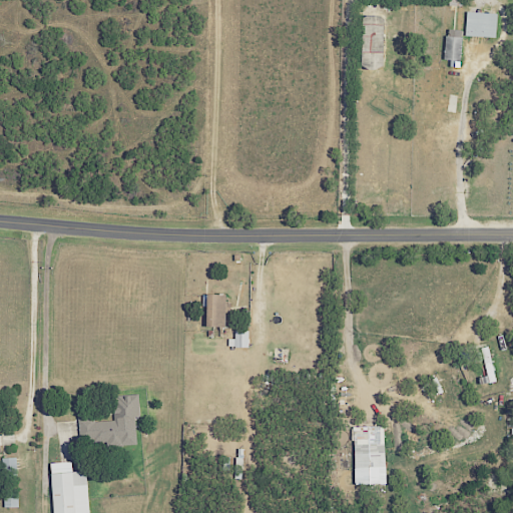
[(496,37),(497,13),(466,12),(465,37),(496,37)]
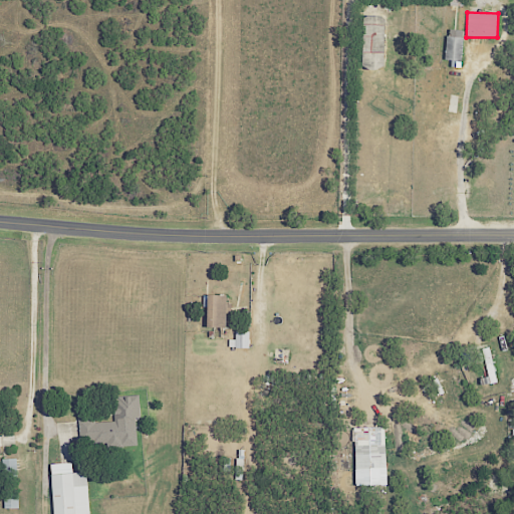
[(383,17),(361,16),(360,68),(382,69),(383,17)]
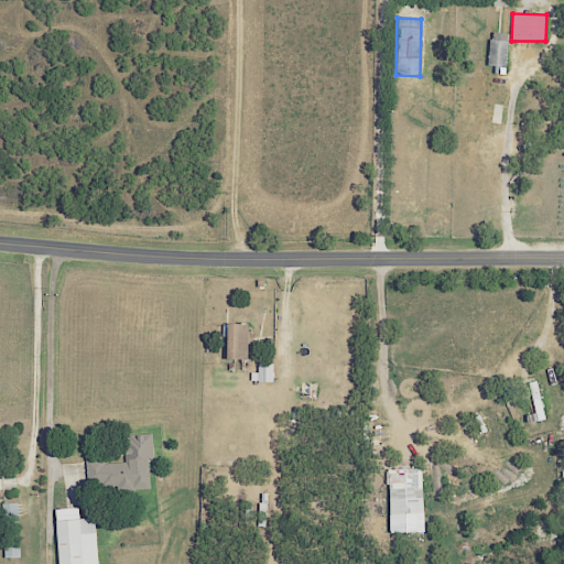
[(495,67),(495,74),(506,74),(507,33),(489,33),(488,67),(495,67)]
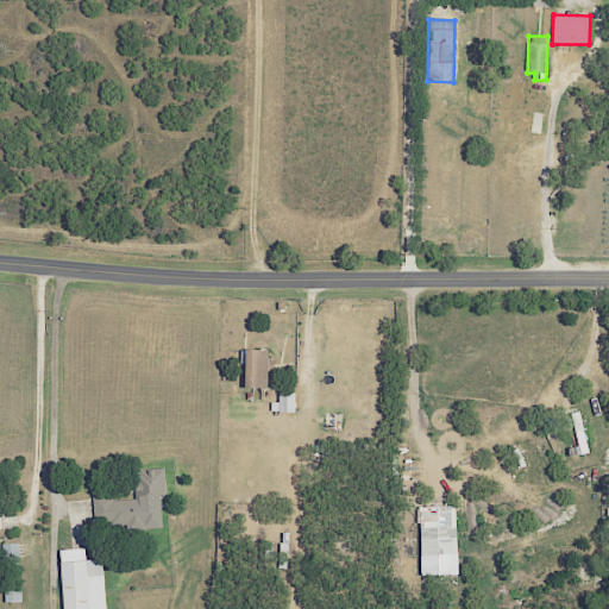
[(267,385),(267,347),(244,347),(244,385),(267,385)]
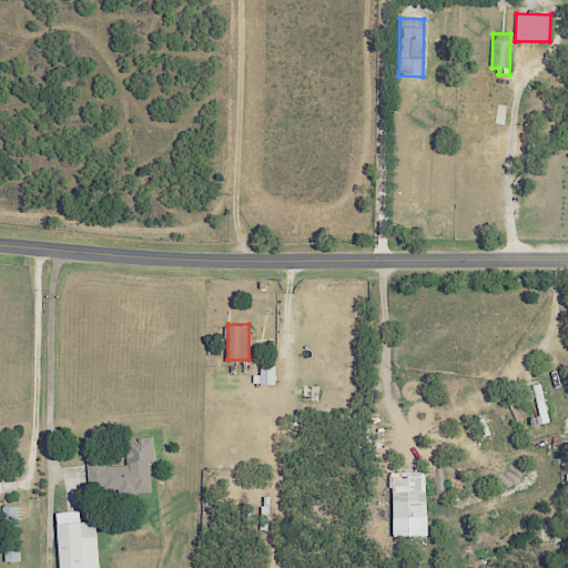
[(424,470),(391,472),(392,518),(425,517),(424,470)]
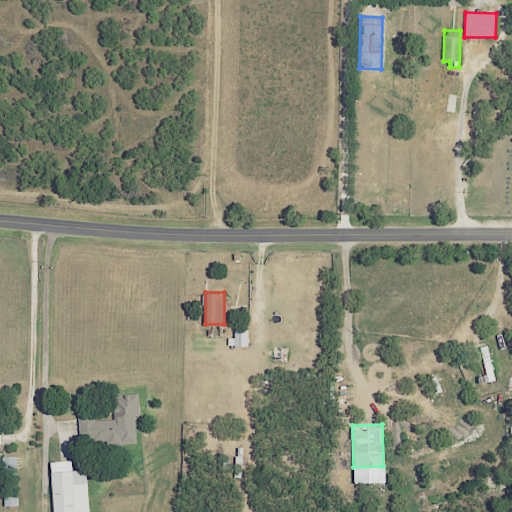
[(88,511),(85,469),(71,471),(70,460),(49,462),(52,511),(88,511)]
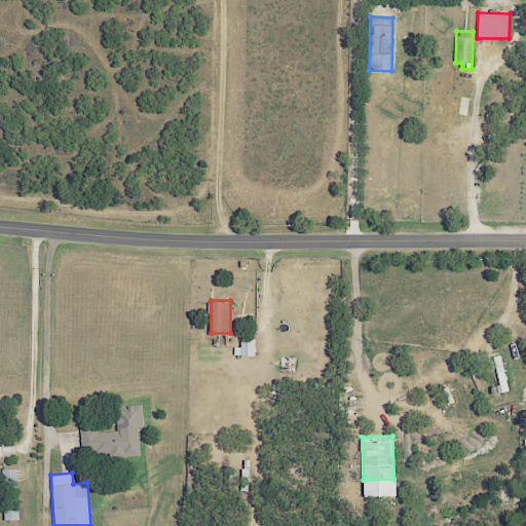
[(4,520),(19,520),(19,502),(3,502),(4,520)]
